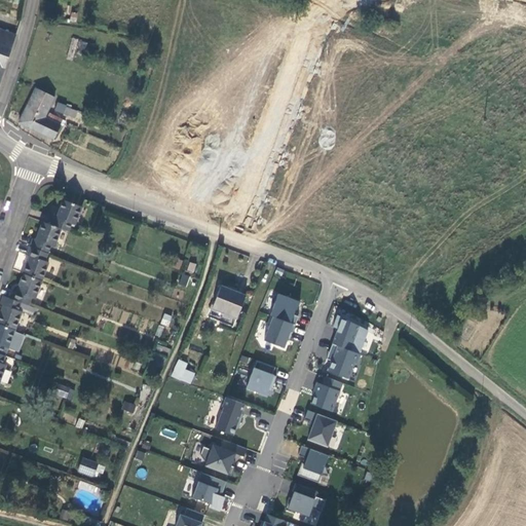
[(15,35),(0,30),(0,66),(4,68),(15,35)]
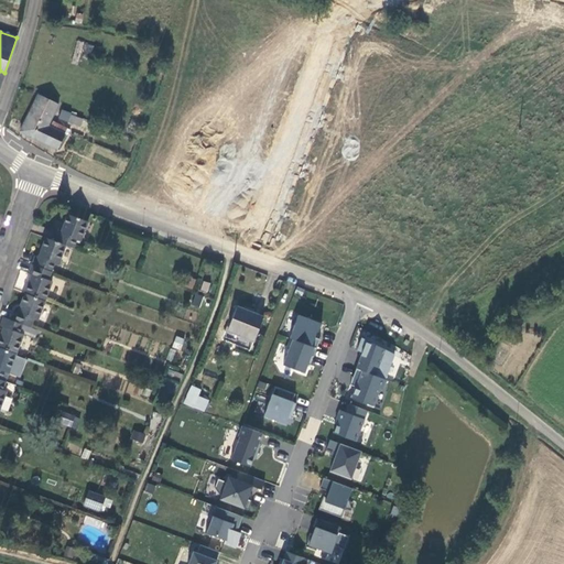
[(90,56),(94,44),(76,41),(72,63),(79,64),(82,54),(90,56)]
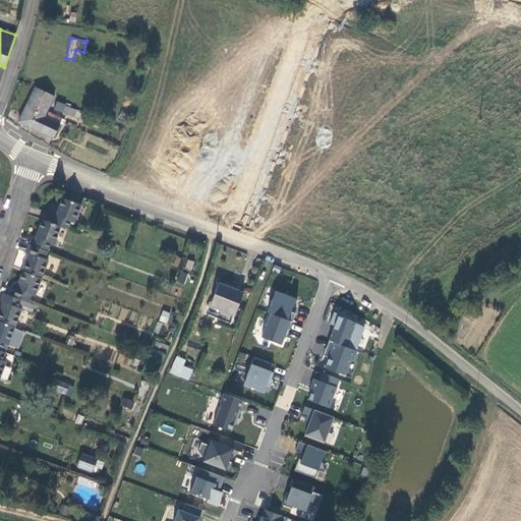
[(37,88),(19,121),(52,138),(59,125),(52,121),(45,117),(55,99),(37,88)]
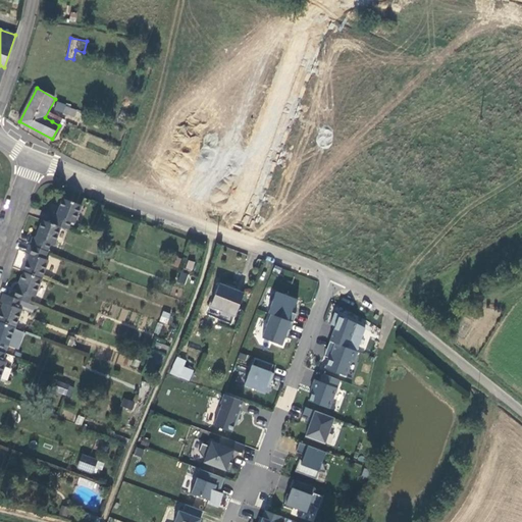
[(74,118),(77,112),(66,108),(63,114),(74,118)]
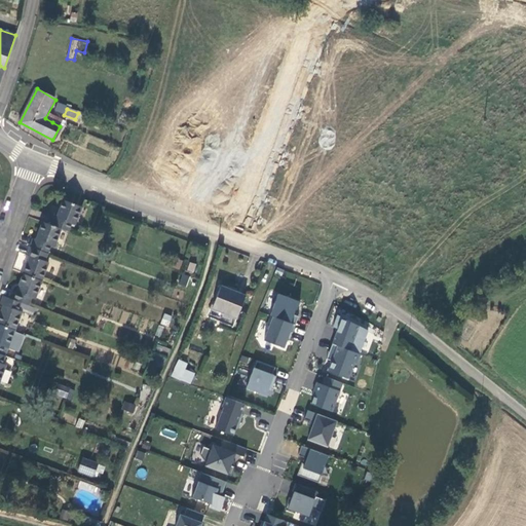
[(54,117),(52,122),(60,126),(63,121),(54,117)]
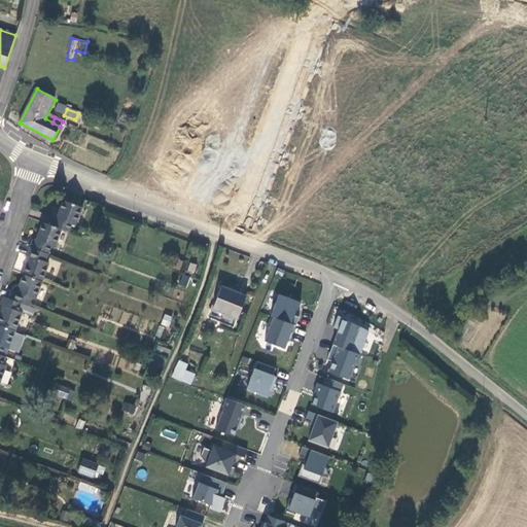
[(102,129),(104,124),(88,117),(85,123),(102,129)]
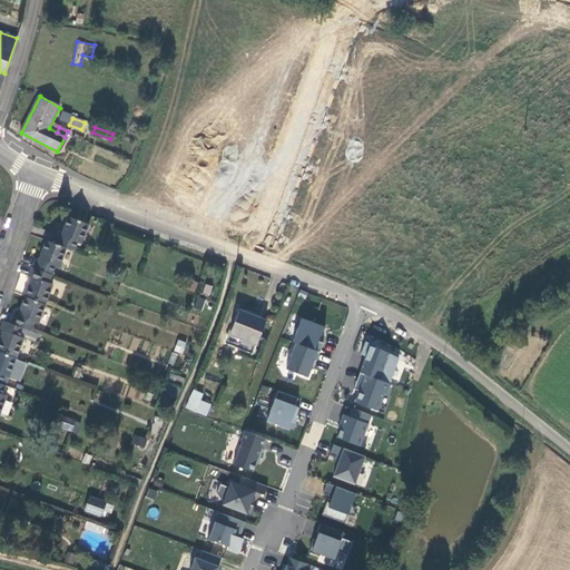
[(66,248),(74,251),(77,242),(80,244),(88,224),(68,217),(61,236),(57,235),(53,244),(66,248)]
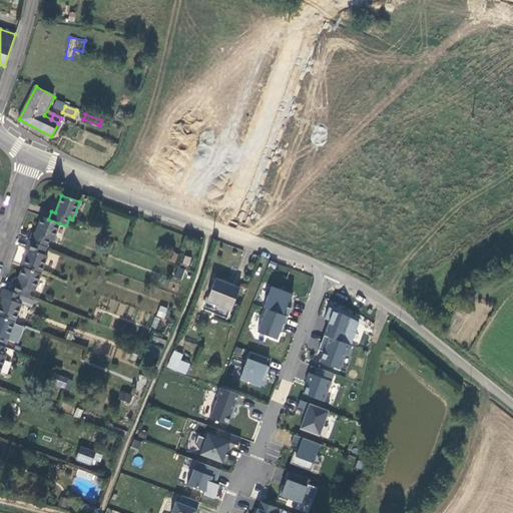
[(28,240),(46,247),(49,239),(53,240),(59,223),(48,219),(41,216),(35,233),(31,232),(28,240)]
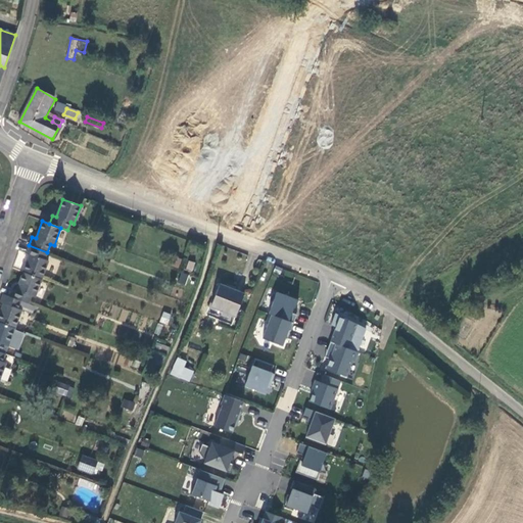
[(22,273),(41,279),(48,262),(44,260),(47,252),(29,245),(26,253),(30,254),(22,273)]
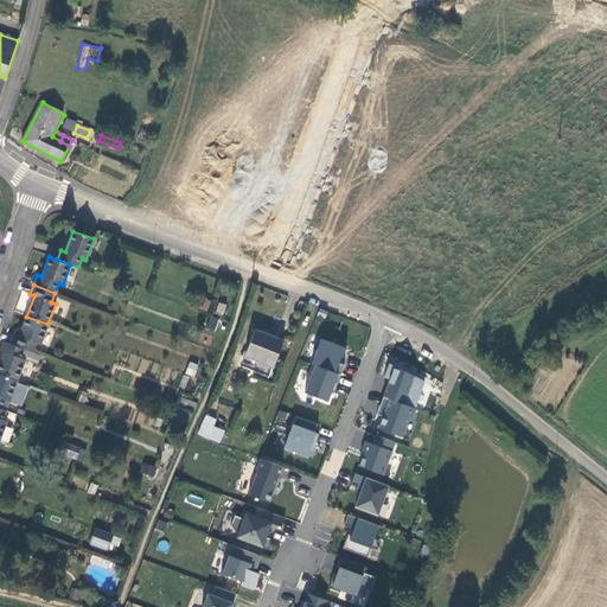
[(223,315),(227,305),(218,302),(215,313),(223,315)]
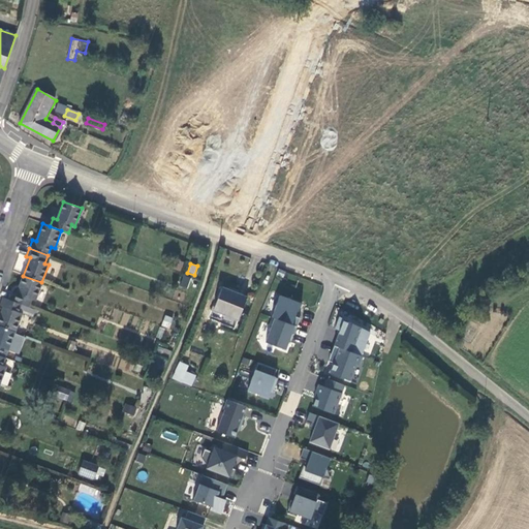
[(21,305),(28,307),(31,299),(35,301),(41,282),(23,276),(17,293),(12,292),(9,301),(21,305)]
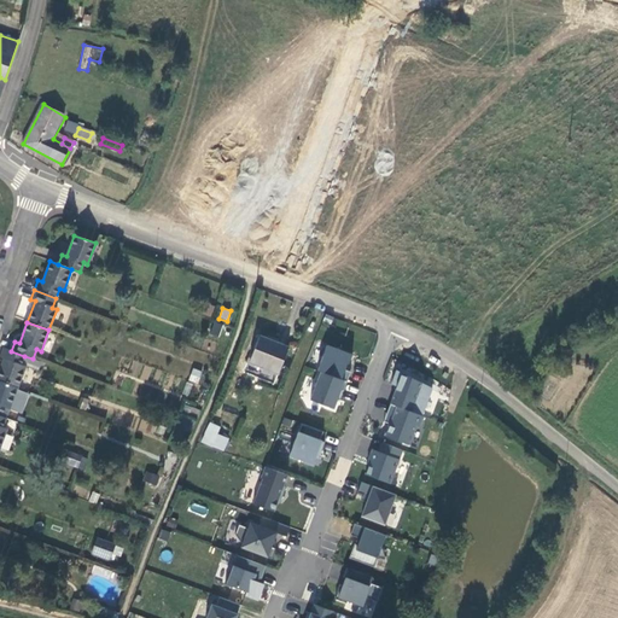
[(219,338),(223,325),(214,322),(210,334),(219,338)]
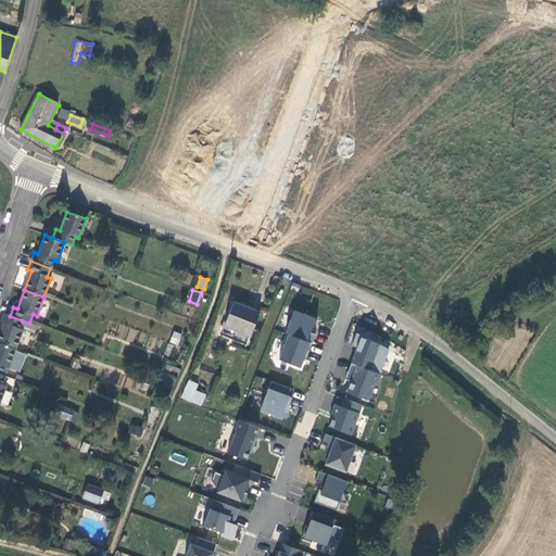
[(258,312),(232,301),(224,323),(249,333),(258,312)]
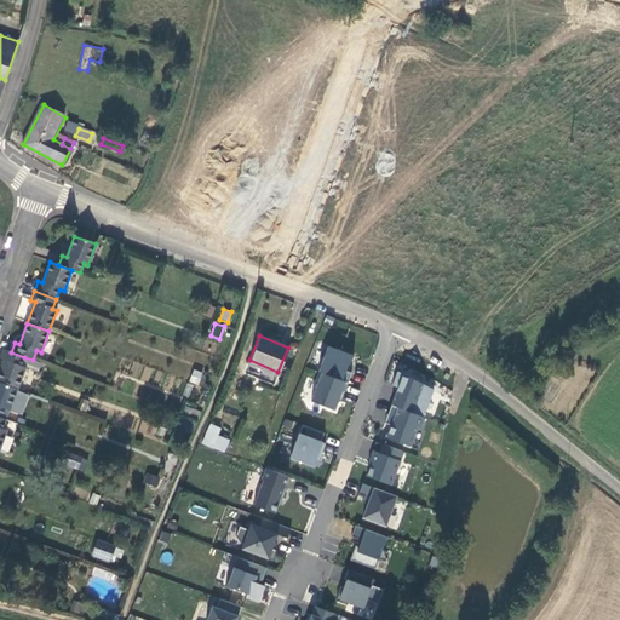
[(0,369),(0,383),(17,389),(26,368),(21,367),(24,357),(11,352),(3,349),(0,356),(0,359),(4,360),(0,369)]
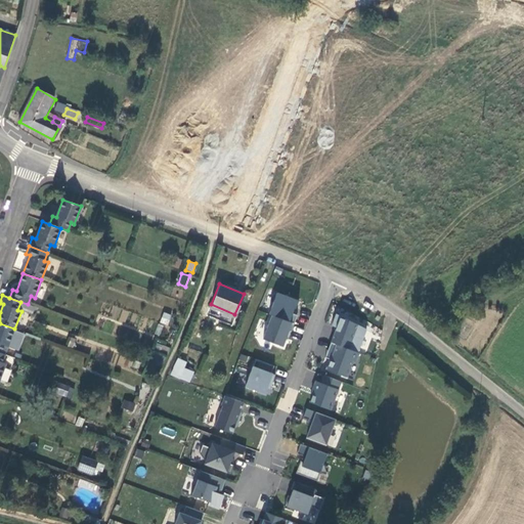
[(160,322),(167,325),(171,315),(163,312),(160,322)]
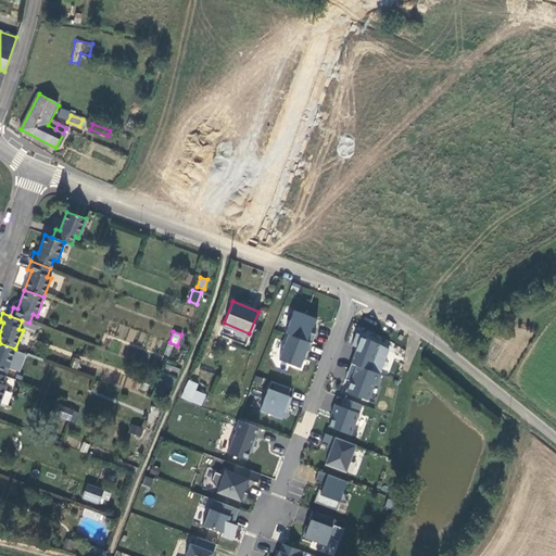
[(389,350),(356,333),(352,346),(357,348),(351,364),(380,375),(389,350)]
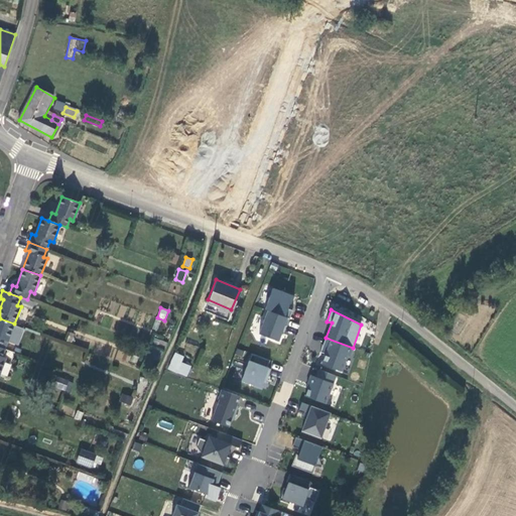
[(286,328),(289,319),(268,311),(259,335),(278,342),(284,327),(286,328)]
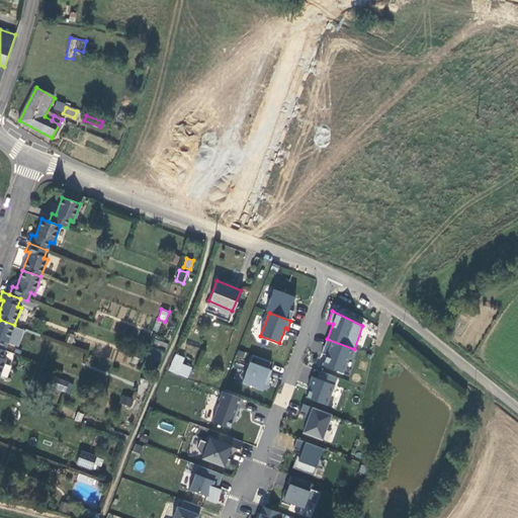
[(0,348),(5,351),(8,343),(17,346),(22,331),(14,328),(14,325),(0,320),(0,348)]
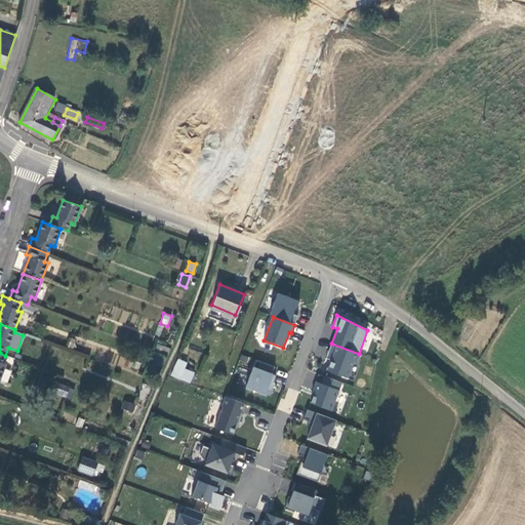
[(168,353),(170,348),(157,342),(155,348),(168,353)]
